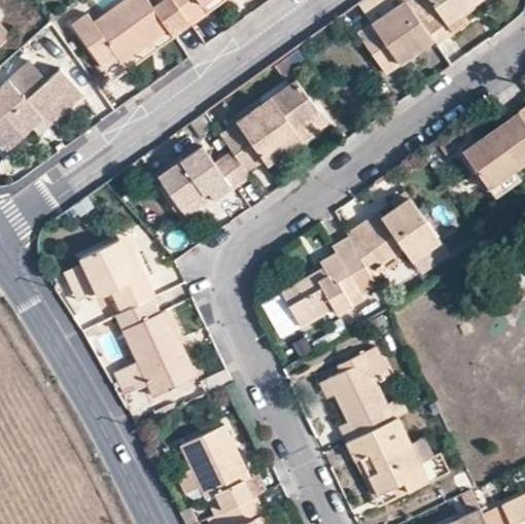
[(189,23),(173,0),(153,0),(149,4),(146,0),(118,0),(91,22),(119,59),(143,43),(149,38),(164,27),(171,36),(189,23)]
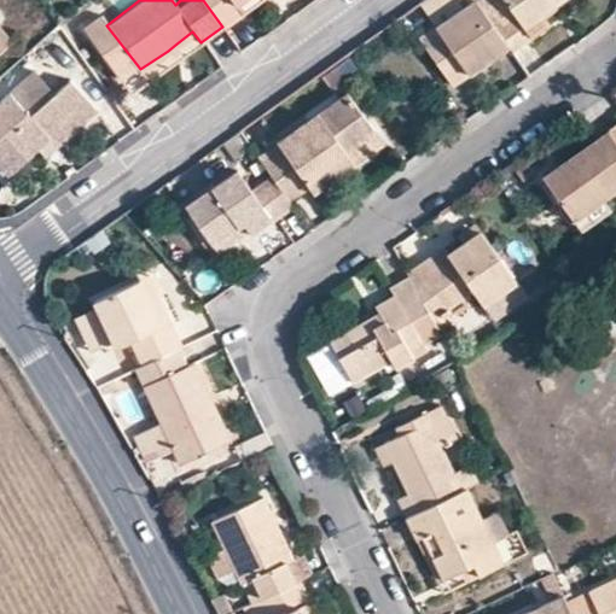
[(203,0),(222,27),(242,12),(233,3),(237,0),(203,0)]
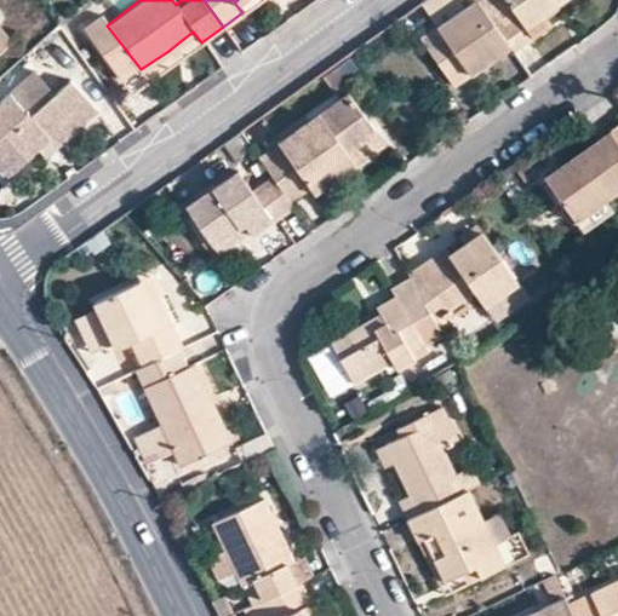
[(532,41),(526,29),(566,0),(504,0),(514,15),(496,28),(509,47),(514,53),(532,41)]
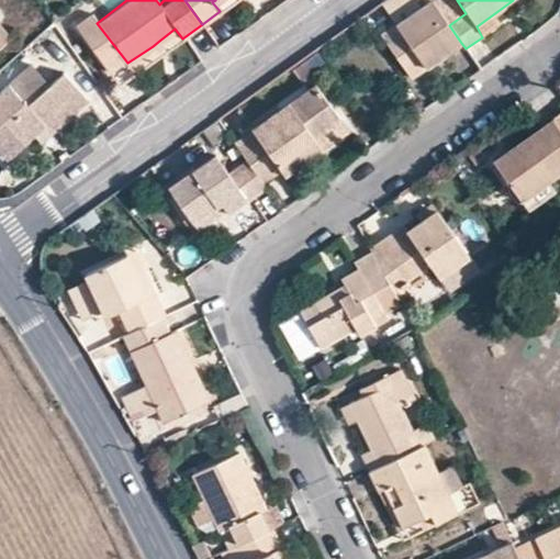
[(381,38),(410,79),(461,43),(449,25),(432,2),(381,38)]
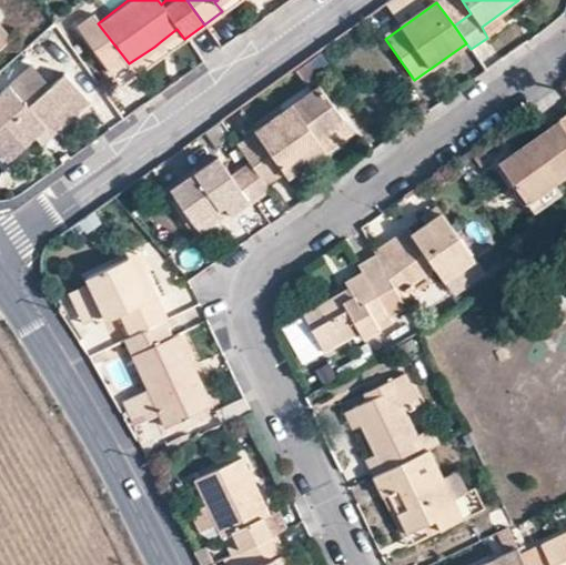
[(0,46),(12,37),(0,22),(0,46)]
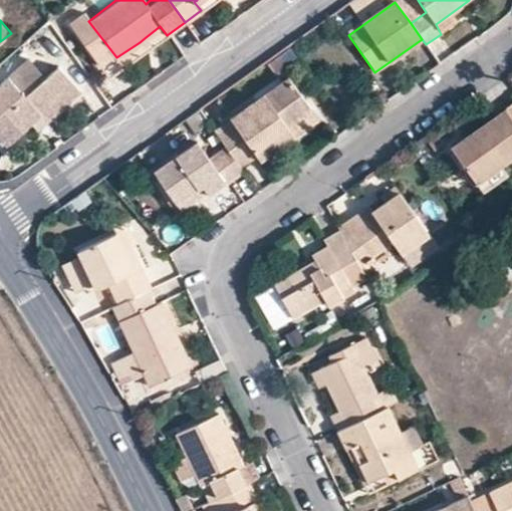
[(140,42),(143,46),(148,41),(146,37),(140,42)]
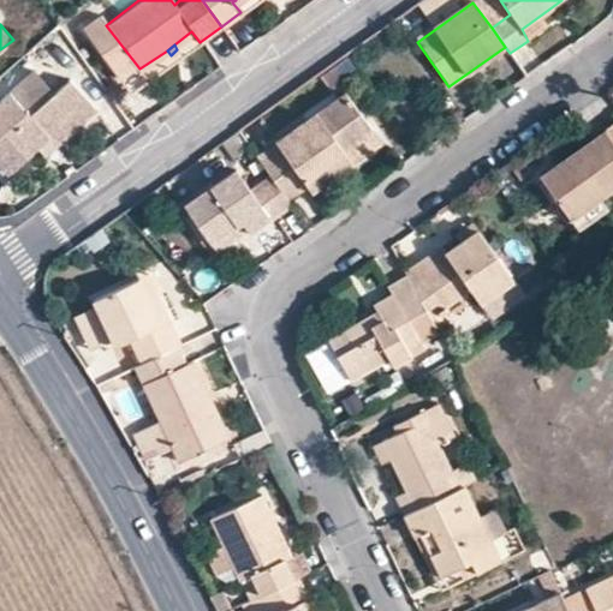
[(10,91),(29,114),(53,93),(34,70),(10,91)]
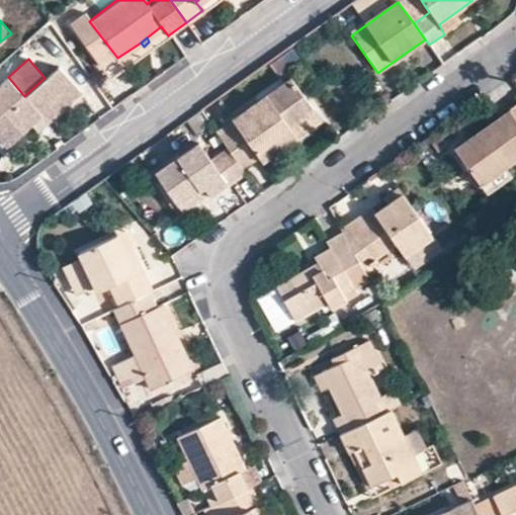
[(39,117),(46,122),(80,92),(58,67),(45,78),(24,96),(8,77),(0,83),(0,139),(6,146),(29,124),(39,117)]
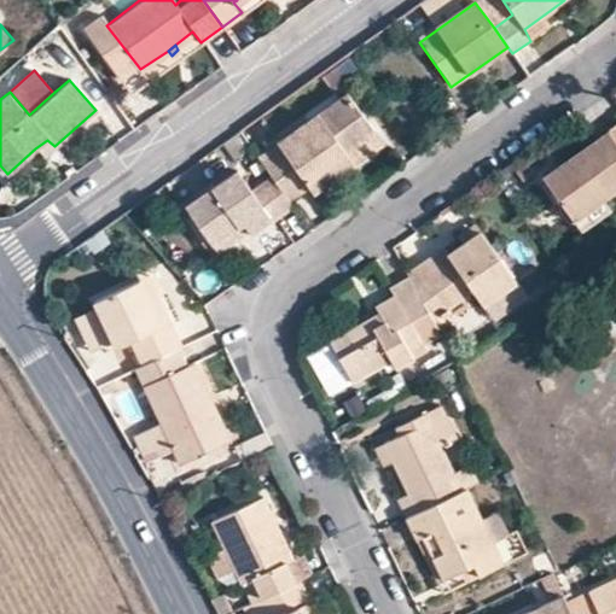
[(376,134),(347,94),(260,157),(274,179),(291,202),(311,189),(315,196),(355,168),(347,156),(376,134)]
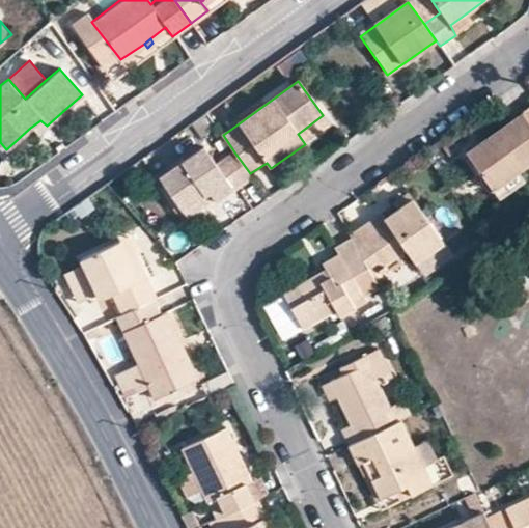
[(528,119),(524,113),(467,154),(493,189),(528,163),(528,119)]
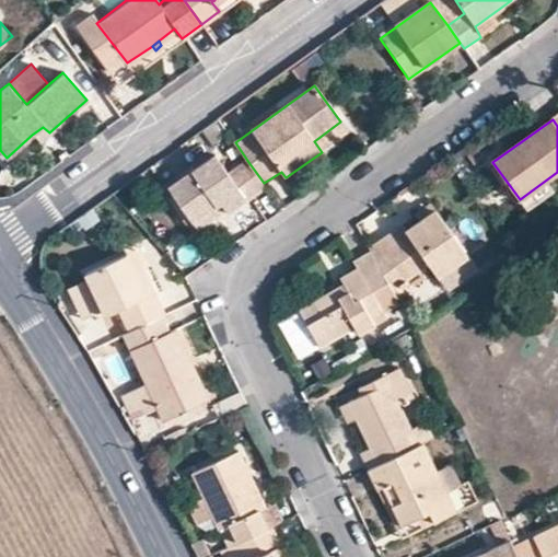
[(49,132),(43,127),(32,135),(38,141),(49,132)]
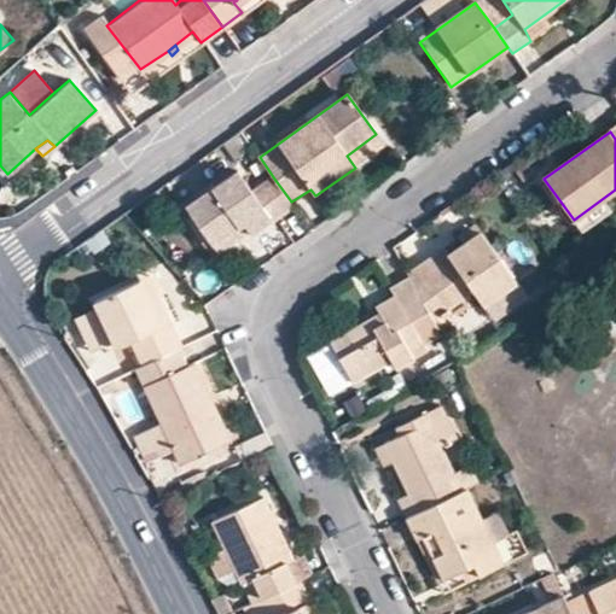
[(251,193),(238,174),(186,210),(210,245),(243,223),(249,233),(269,220),(273,224),(295,209),(291,202),(274,179),(251,193)]
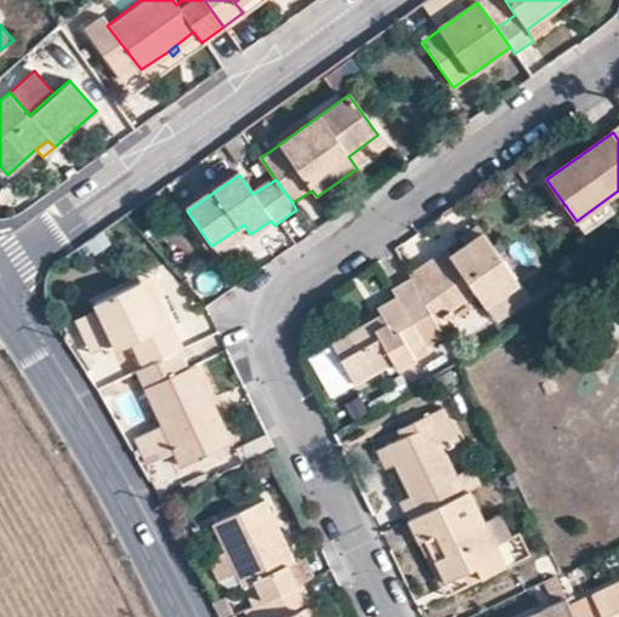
[(211,246),(219,256),(250,234),(244,224),(211,246)]
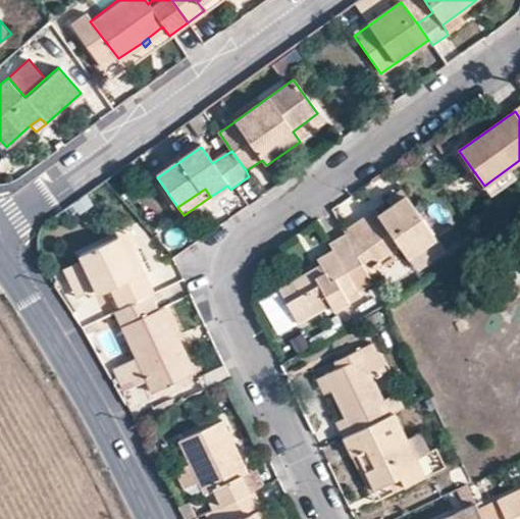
[(407,198),(402,191),(386,202),(391,208),(407,198)]
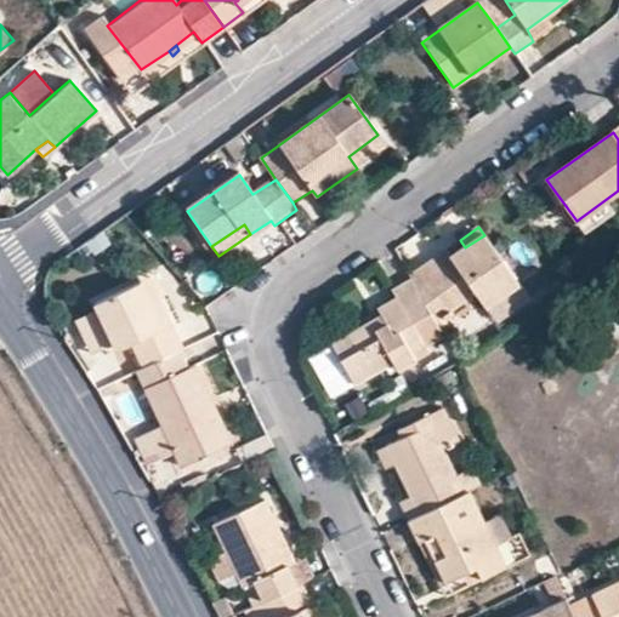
[(484,235),(465,247),(449,257),(444,250),(408,274),(413,284),(436,321),(476,293),(486,309),(518,285),(484,235)]
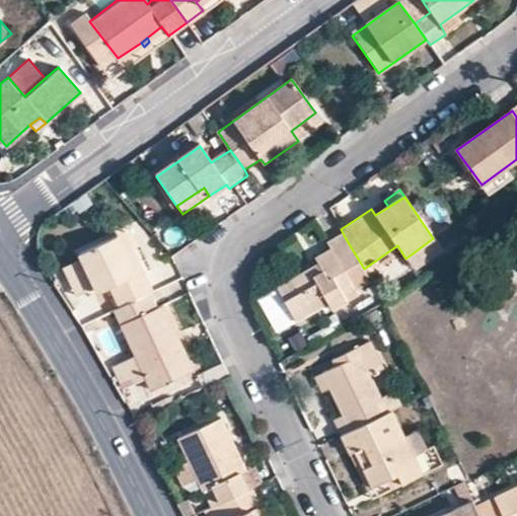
[(123,234),(117,237),(125,256),(132,254),(123,234)]
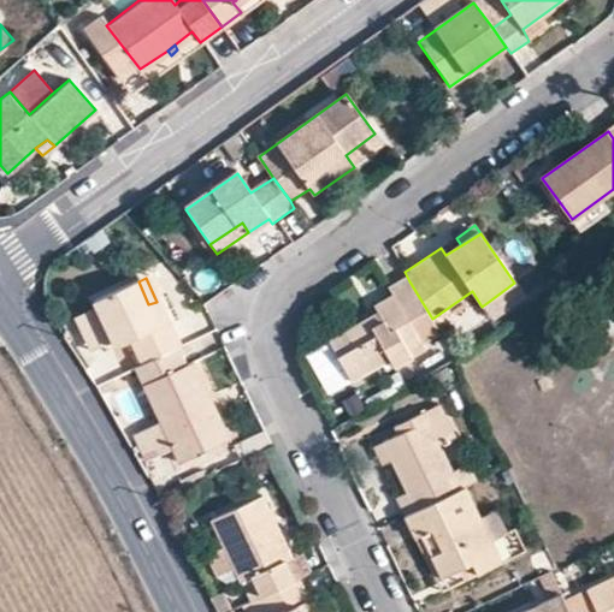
[(179,350),(157,302),(148,304),(139,281),(93,303),(96,309),(116,350),(129,343),(141,367),(177,351),(179,350)]
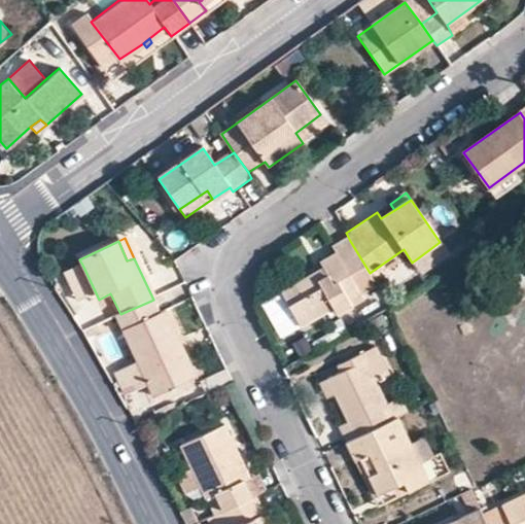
[(322,266),(326,274),(318,278),(314,271),(292,282),(300,295),(287,302),(299,322),(330,305),(334,310),(351,300),(348,294),(359,288),(360,291),(375,283),(370,273),(350,241),(336,250),(339,256),(322,266)]
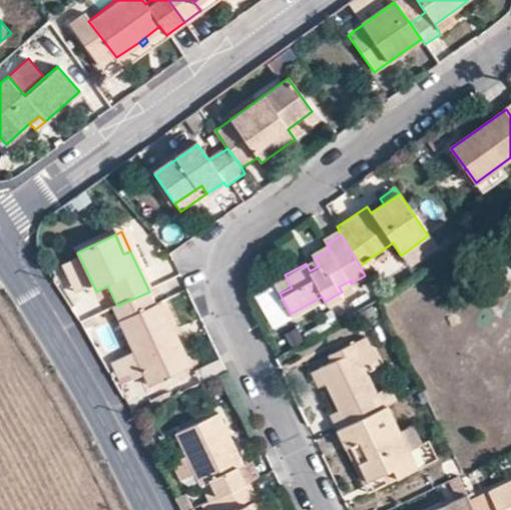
[(436,247),(428,235),(401,256),(409,267),(436,247)]
